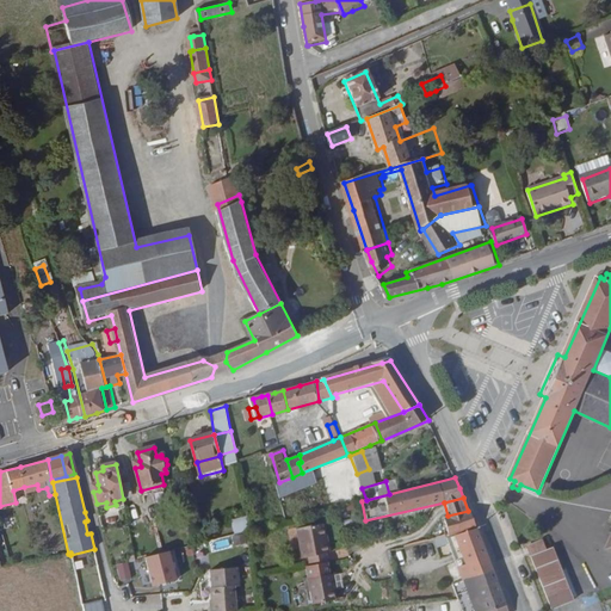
[(448,516),(444,517),(448,534),(475,526),(471,518),(468,511),(448,516)]
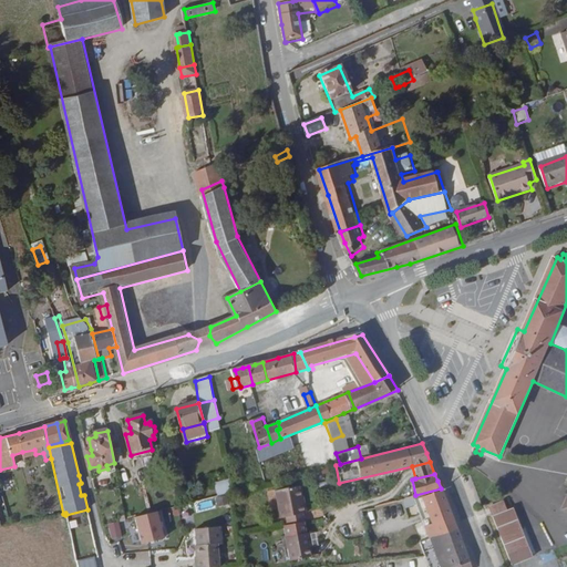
[(218,495),(234,492),(232,480),(216,484),(218,495)]
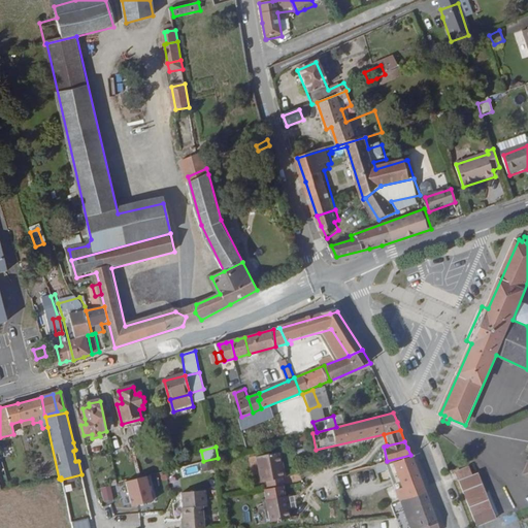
[(281,468),(278,461),(276,452),(256,457),(261,482),(266,481),(267,488),(283,485),(282,477),(285,476),(283,467),(281,468)]
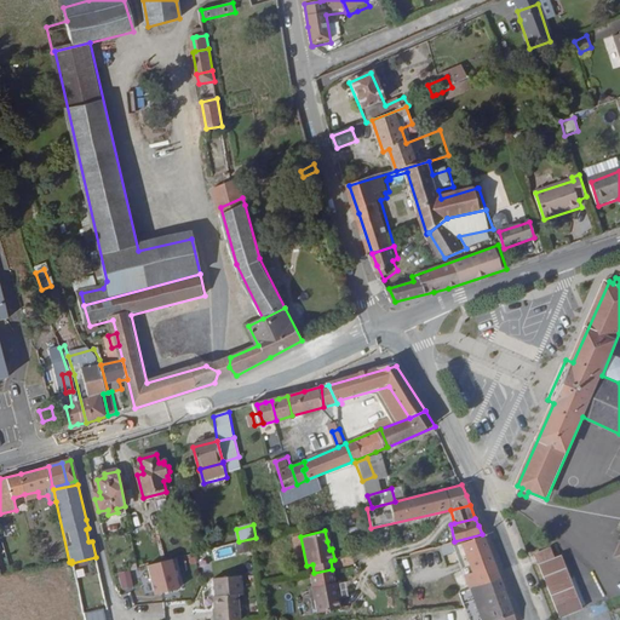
[(488,551),(482,534),(454,541),(451,543),(468,587),(499,578),(488,551)]
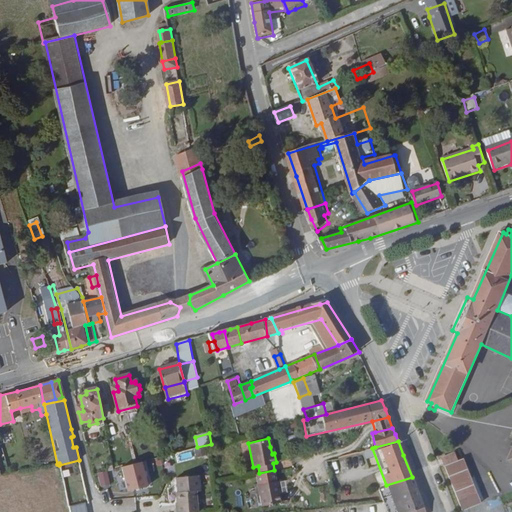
[(206,446),(197,448),(198,456),(207,454),(206,446)]
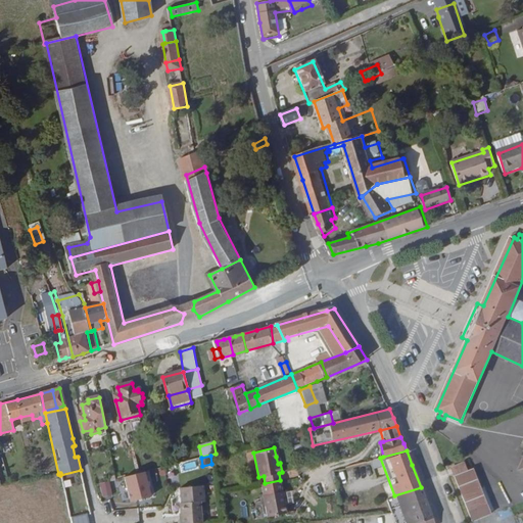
[(471,468),(466,469),(463,461),(450,465),(470,520),(487,514),(471,468)]
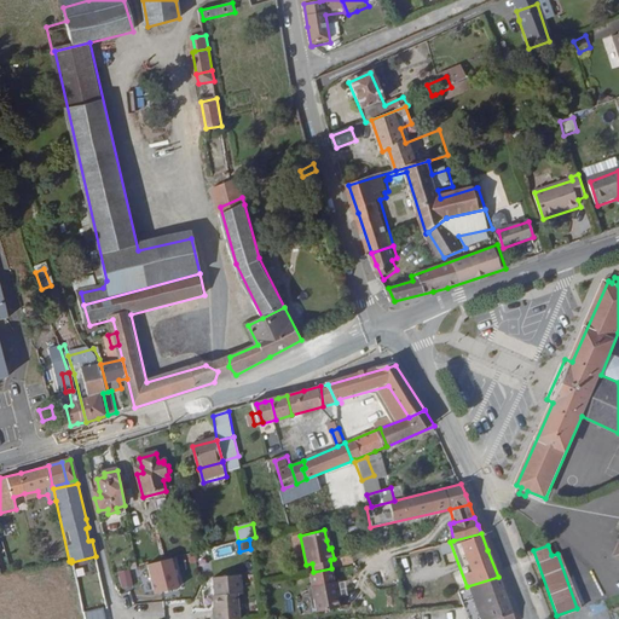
[(174,556),(149,562),(157,593),(181,586),(174,556)]
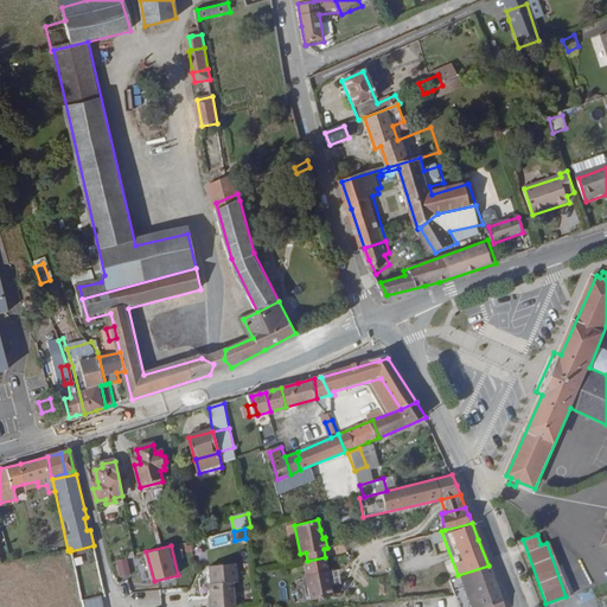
[(211,583),(210,583),(212,606),(228,606),(235,606),(231,580),(235,580),(232,562),(210,566),(211,583)]
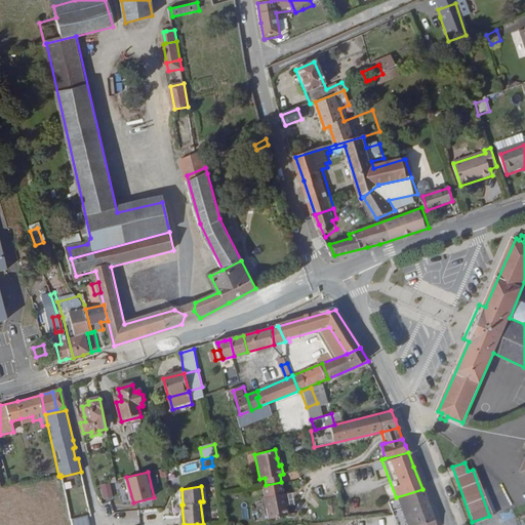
[(405,524),(435,524),(435,522),(422,489),(396,497),(389,499),(393,512),(400,510),(405,524)]
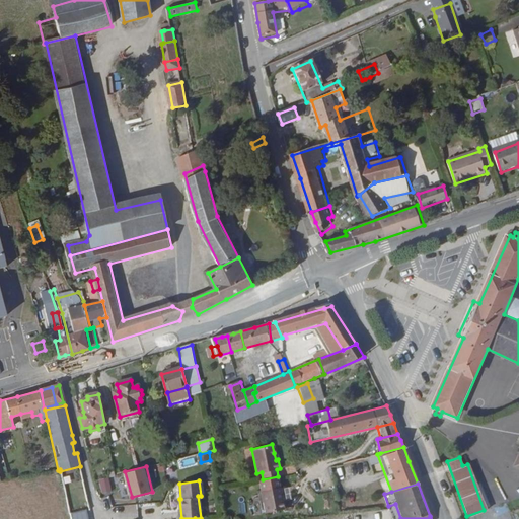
[(263,511),(281,508),(276,487),(258,490),(263,511)]
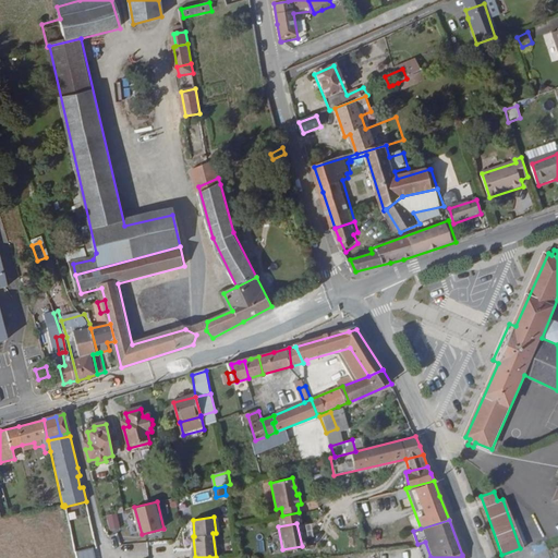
[(367,557),(378,557),(377,548),(366,550),(367,557)]
